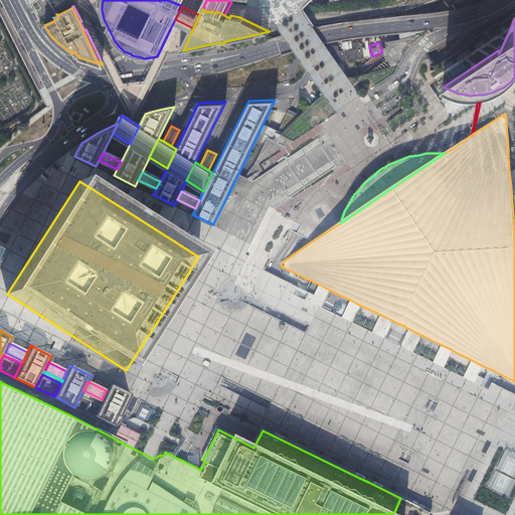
[(111,424),(117,413),(120,415),(121,412),(122,411),(123,409),(130,394),(109,384),(106,390),(102,399),(100,402),(94,415),(111,424)]
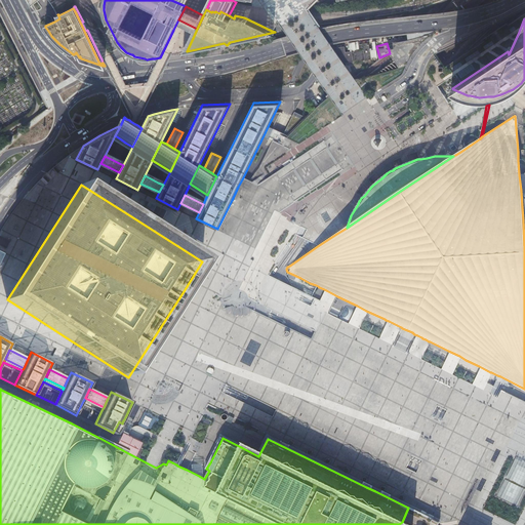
[(104,407),(85,398),(83,401),(102,410),(104,407)]
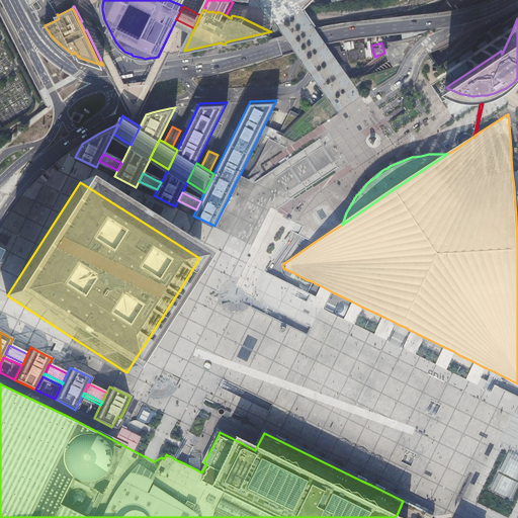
[(75,410),(94,418),(100,405),(82,396),(75,410)]
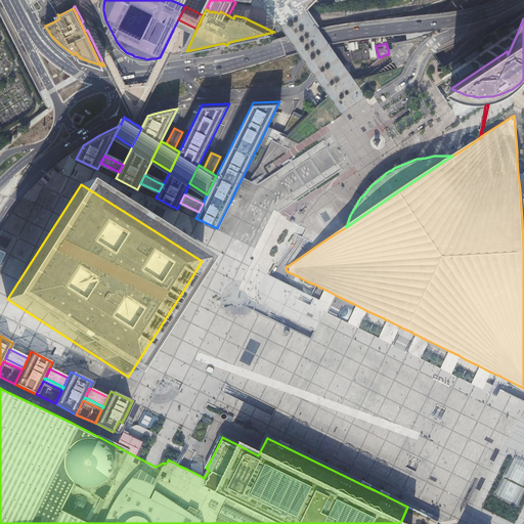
[(331,467),(350,426),(338,420),(329,436),(312,428),(308,435),(300,451),(331,467)]
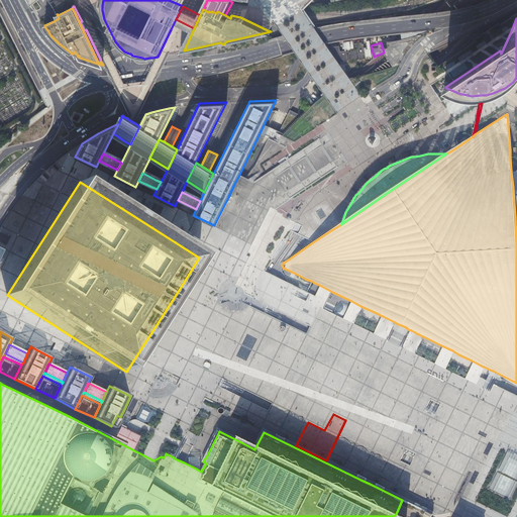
[(117,415),(111,426),(114,428),(120,417),(117,415)]
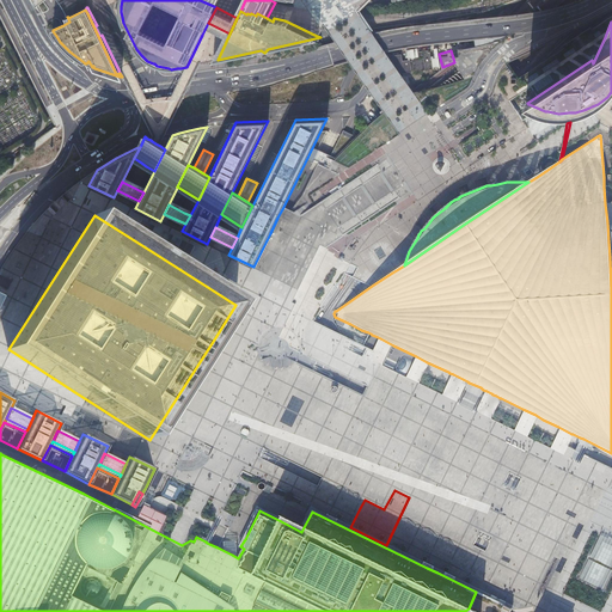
[(150,526),(206,539),(212,527),(214,521),(165,496),(164,496),(163,496),(161,496),(160,496),(159,496),(158,496),(157,496),(155,497),(154,497),(154,499),(153,500),(153,501),(151,505),(148,503),(146,502),(136,520),(150,526)]
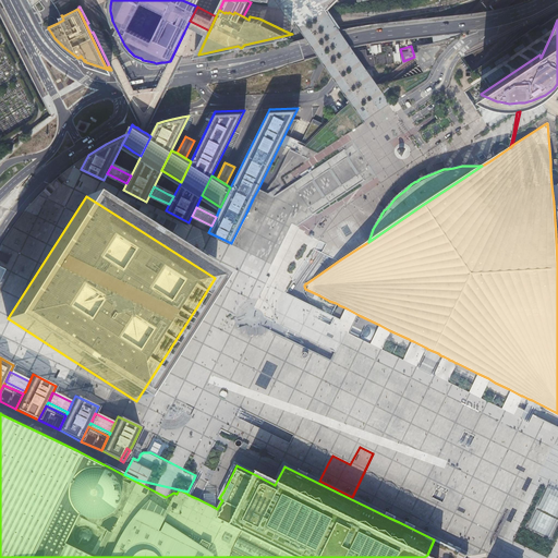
[(557,489),(549,486),(530,528),(536,531),(552,538),(556,531),(557,525),(557,489)]
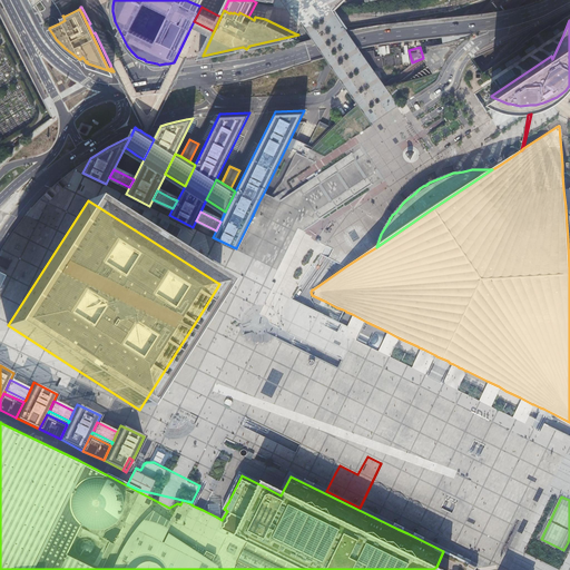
[(451,559),(444,569),(458,569),(461,563),(451,559)]
